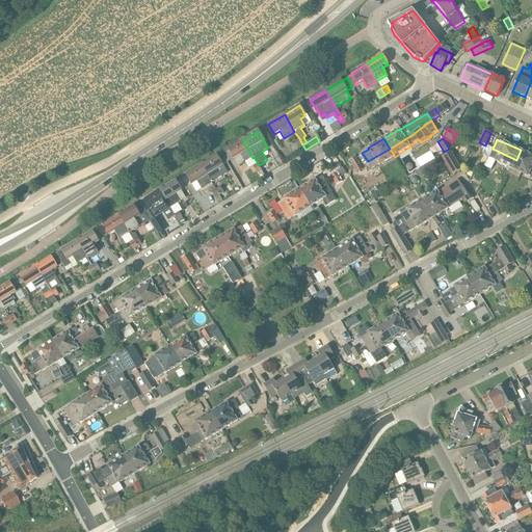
[(243,163),(253,158),(242,140),(228,150),(234,159),(238,166),(243,163)]
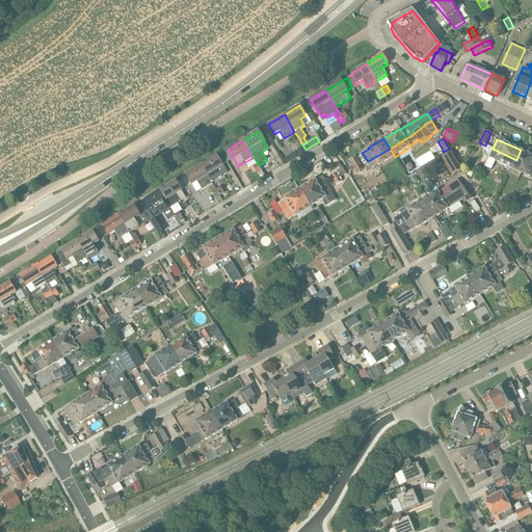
[(485,145),(481,154),(488,157),(484,166),(491,169),(496,161),(512,168),(516,160),(493,149),(485,145)]
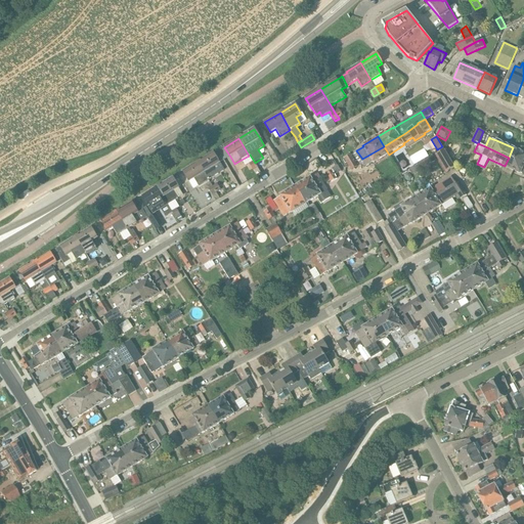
[(374,164),(389,155),(384,146),(362,159),(366,166),(373,162),(374,164)]
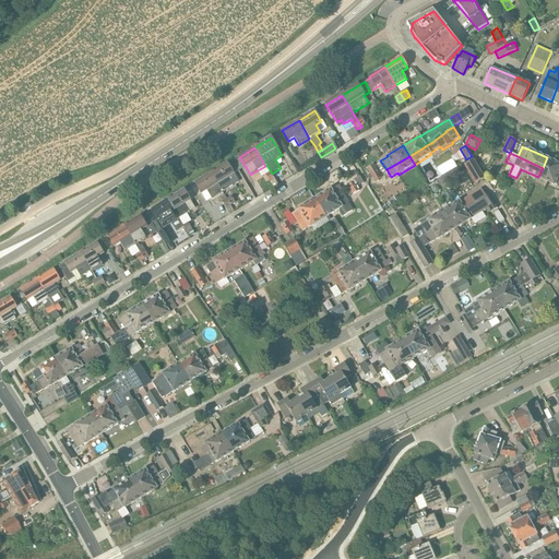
[(543,168),(558,175),(558,163),(547,157),(543,168)]
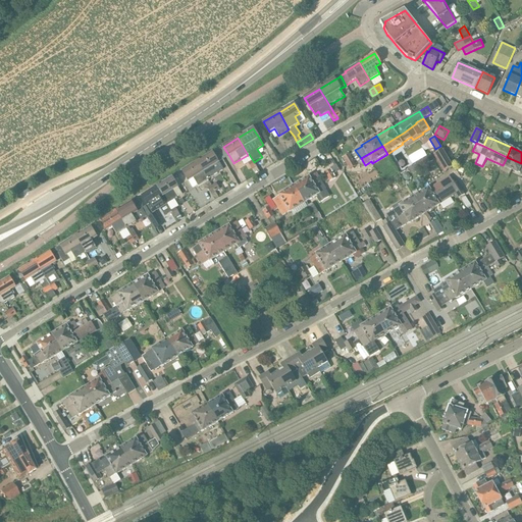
[(415,163),(428,155),(424,148),(410,157),(415,163)]
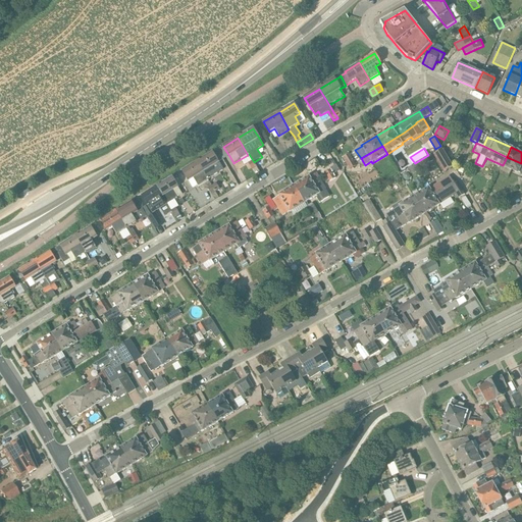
[(444,172),(453,166),(442,150),(434,155),(444,172)]
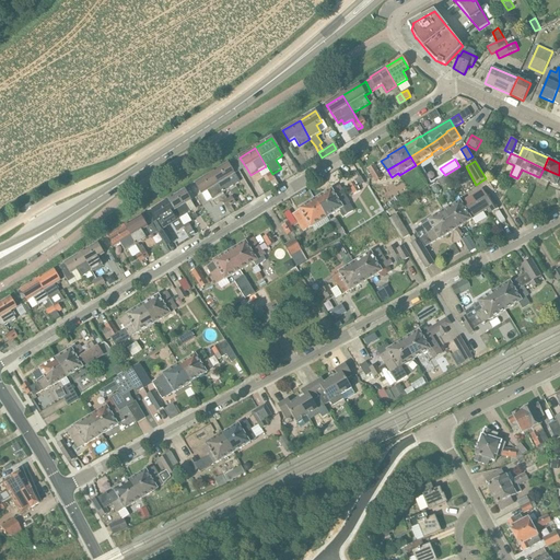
[(211,174),(222,193),(238,182),(234,175),(228,164),(228,165),(226,164),(211,174)]
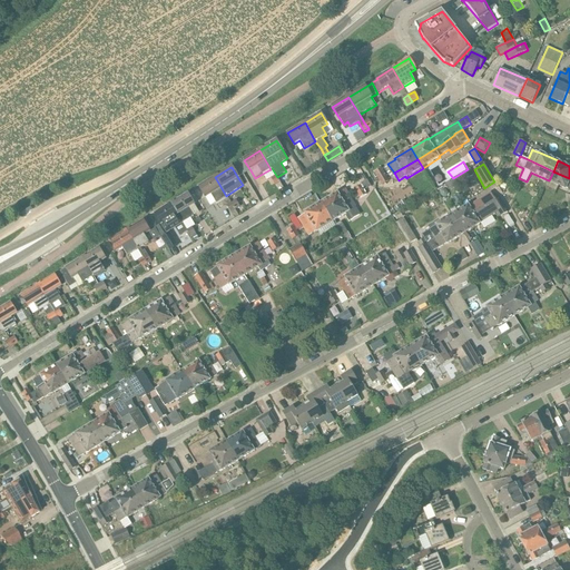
[(380,182),(386,177),(382,168),(374,173),(380,182)]
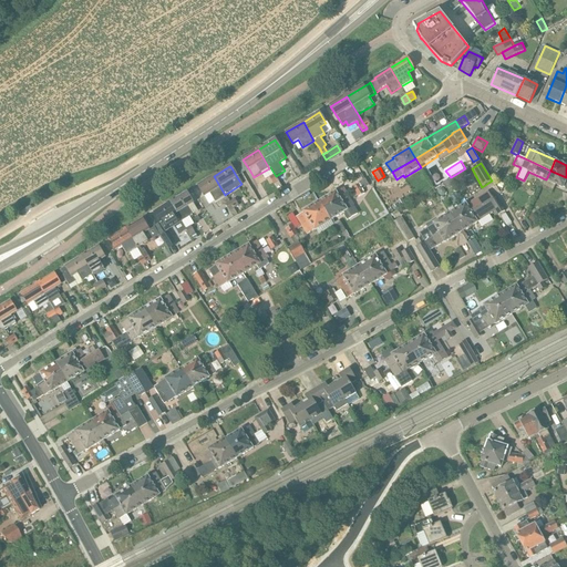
[(460,181),(472,174),(468,168),(457,175),(460,181)]
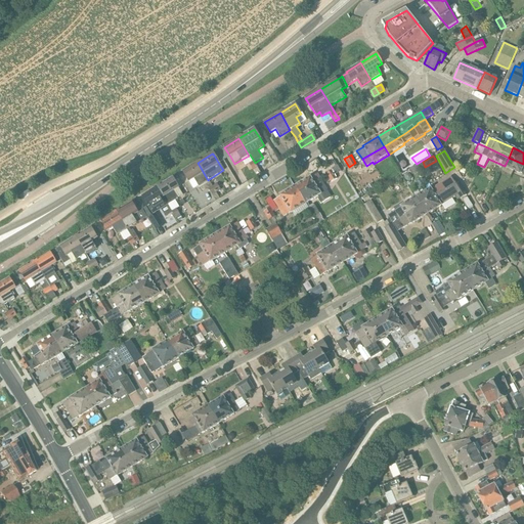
[(523,174),(523,164),(509,158),(505,166),(520,173),(521,173),(523,174)]
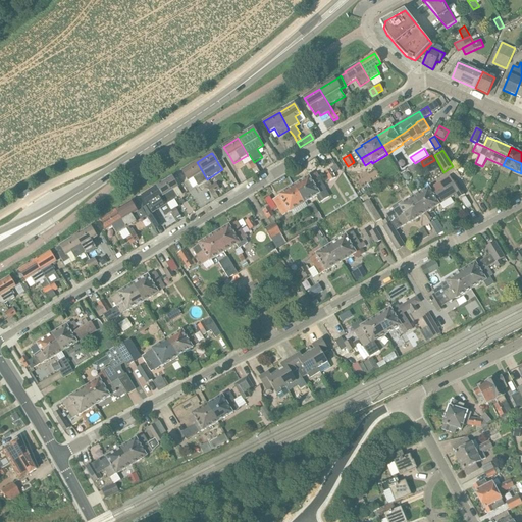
[(198,186),(207,179),(197,162),(183,171),(189,181),(193,178),(198,186)]
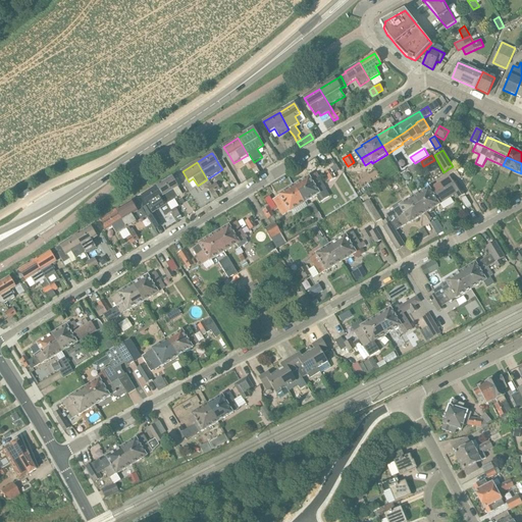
[(309,190),(321,183),(315,173),(310,177),(309,176),(294,187),(299,196),(309,190)]
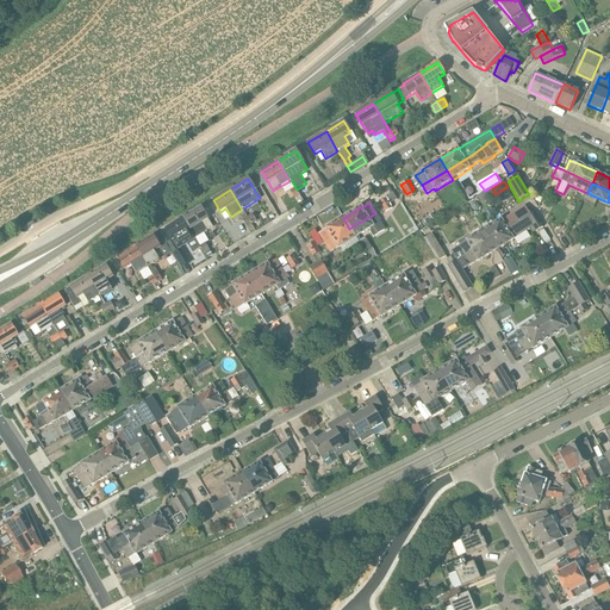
[(491,241),(535,213),(535,212),(530,215),(528,210),(526,206),(503,219),(502,218),(484,229),(491,241)]
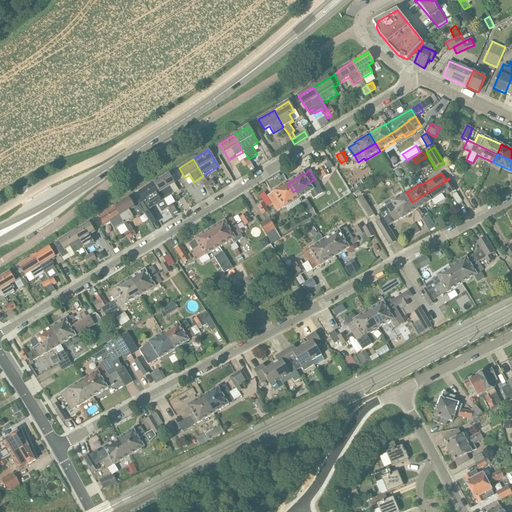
[(153,184),(164,201),(174,194),(169,187),(174,184),(168,175),(153,184)]
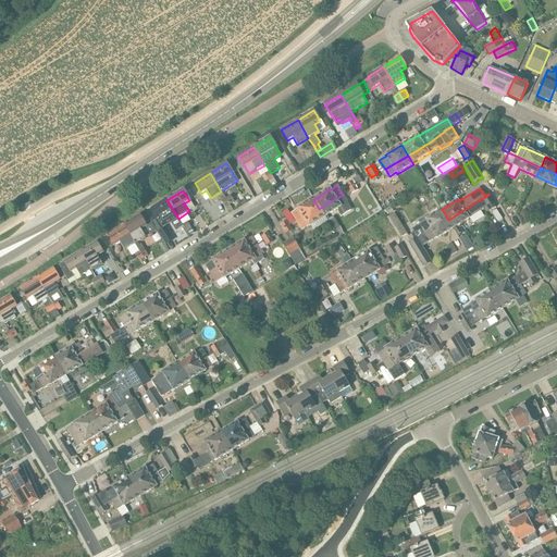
[(453,197),(448,190),(442,194),(446,200),(453,197)]
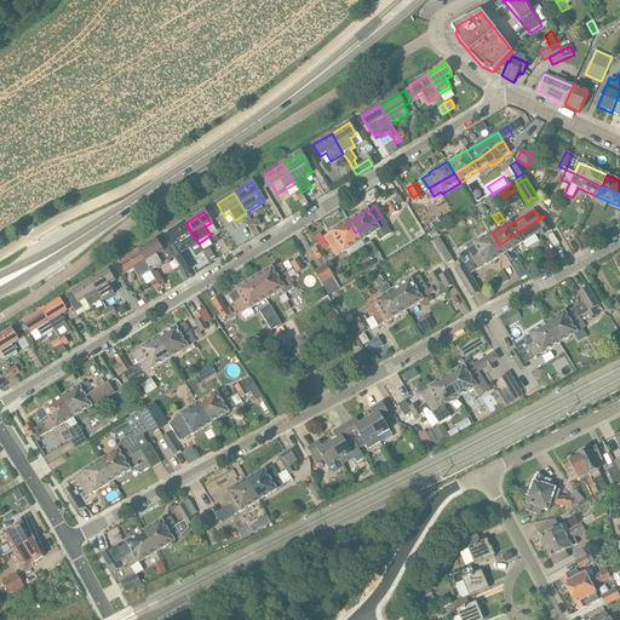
[(355,233),(362,242),(375,234),(380,241),(391,234),(382,217),(367,225),(355,233)]
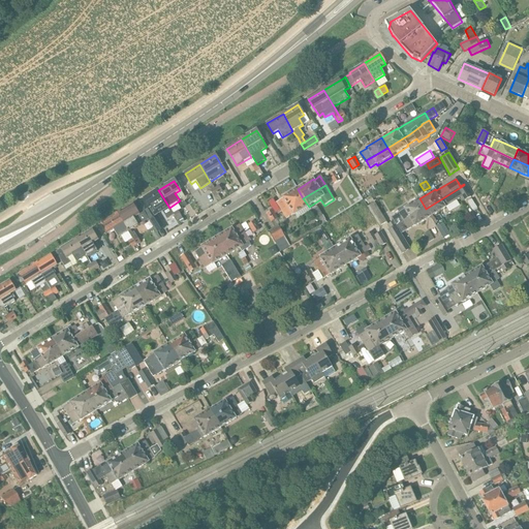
[(426,209),(431,217),(445,208),(445,207),(463,195),(466,200),(471,197),(464,185),(426,209)]
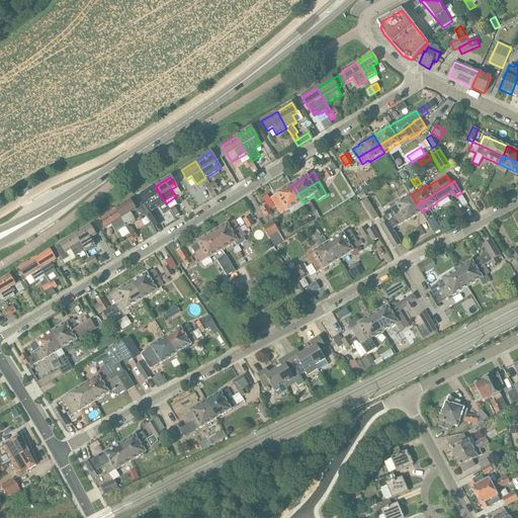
[(276,206),(296,194),(291,185),(277,193),(277,194),(271,198),(276,206)]
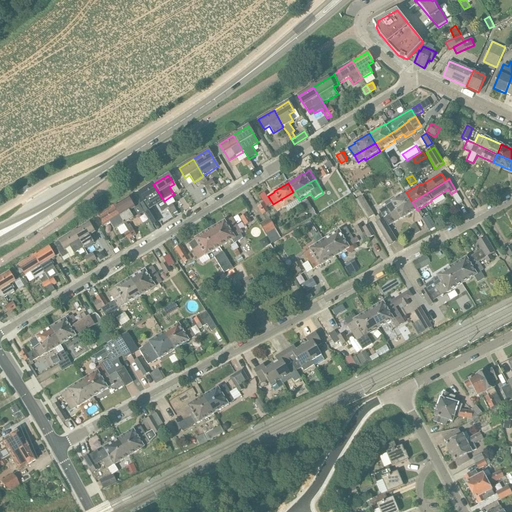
[(150,208),(164,201),(153,184),(139,192),(146,203),(146,202),(150,208)]
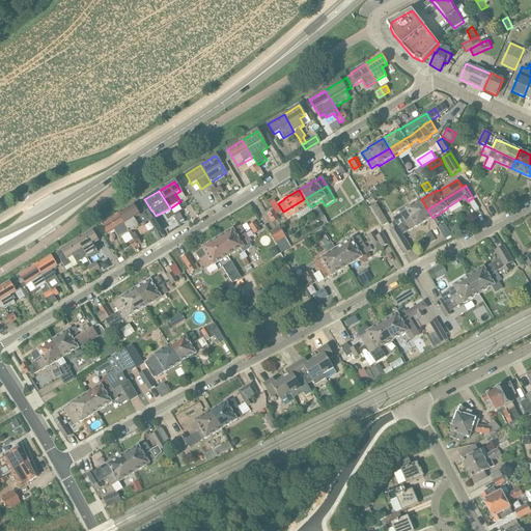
[(500,211),(509,204),(504,197),(495,203),(500,211)]
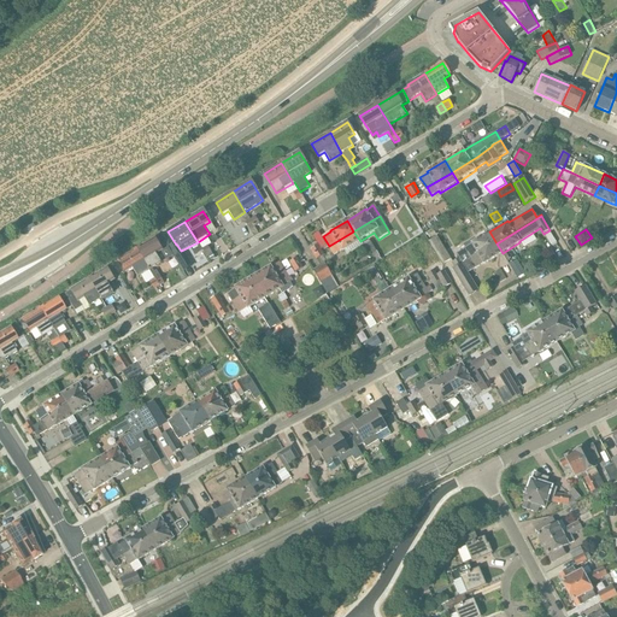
[(342,252),(360,241),(353,231),(329,246),(334,254),(341,251),(342,252)]
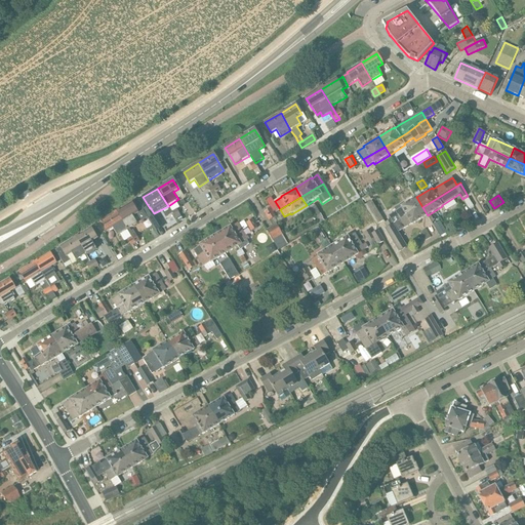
[(388,229),(422,207),(416,197),(401,207),(401,208),(396,211),(396,212),(390,216),(391,219),(385,224),(388,229)]
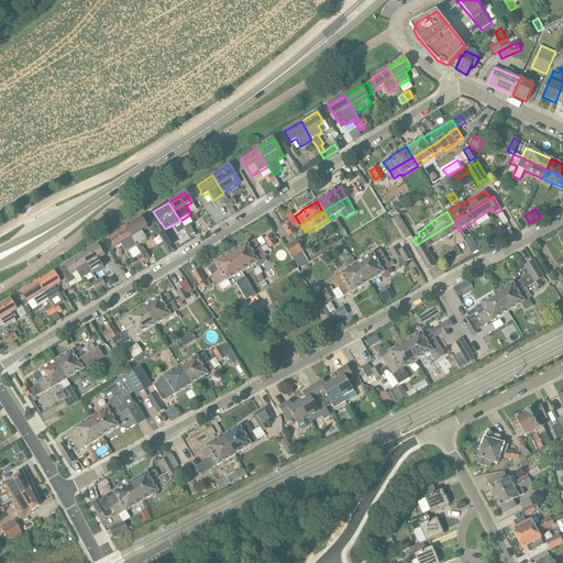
[(405,241),(411,238),(399,216),(393,220),(405,241)]
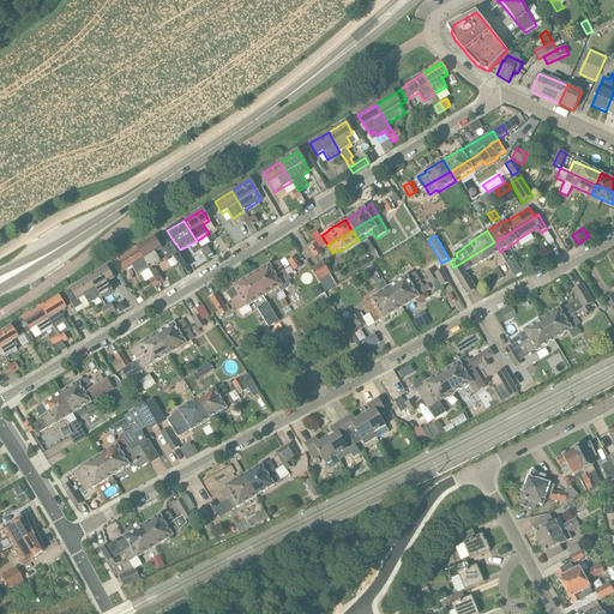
[(154,277),(157,284),(163,281),(155,269),(154,270),(151,268),(161,263),(160,262),(166,258),(161,251),(162,250),(155,239),(136,251),(148,270),(149,270),(154,277)]
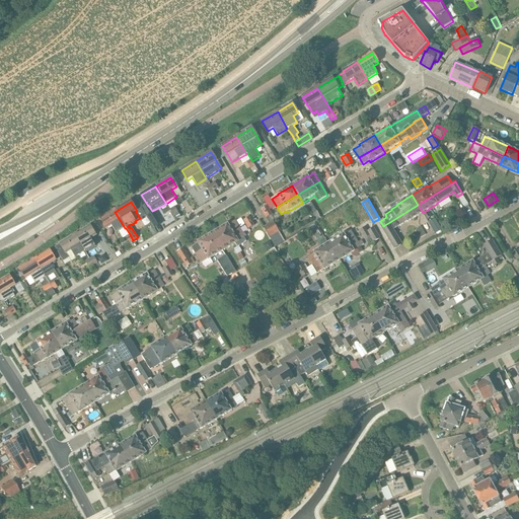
[(310,204),(306,206),(312,215),(311,215),(315,222),(321,219),(317,212),(315,213),(310,204)]
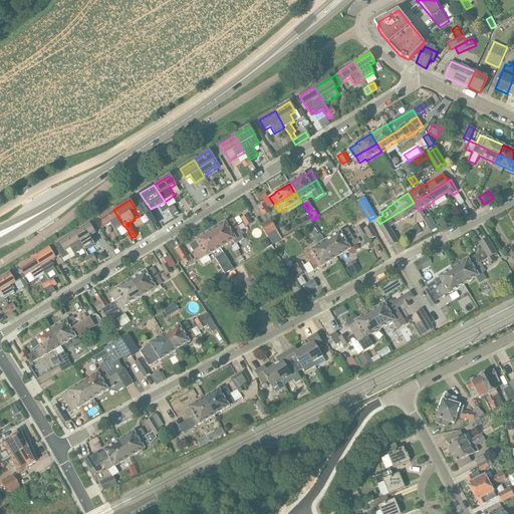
[(404,220),(419,211),(414,203),(379,224),(377,225),(391,247),(399,243),(391,227),(397,223),(404,219),(404,220)]
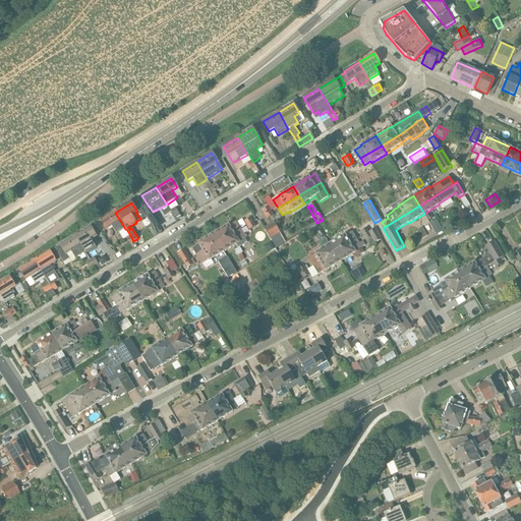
[(170,211),(174,217),(179,214),(175,208),(170,211)]
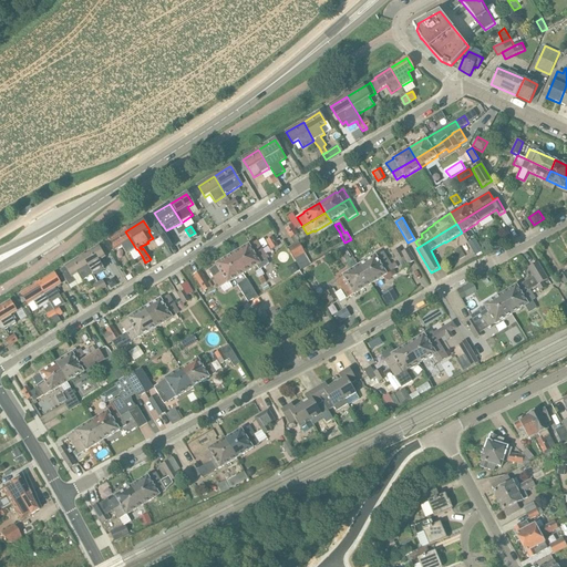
[(127,256),(136,249),(125,232),(110,240),(116,250),(122,248),(127,256)]
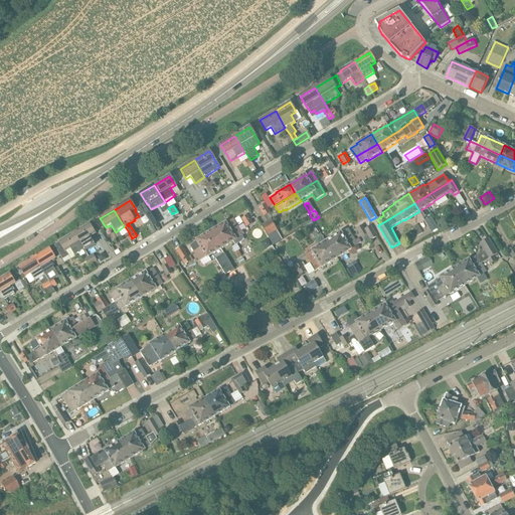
[(154,227),(161,222),(154,210),(146,214),(154,227)]
